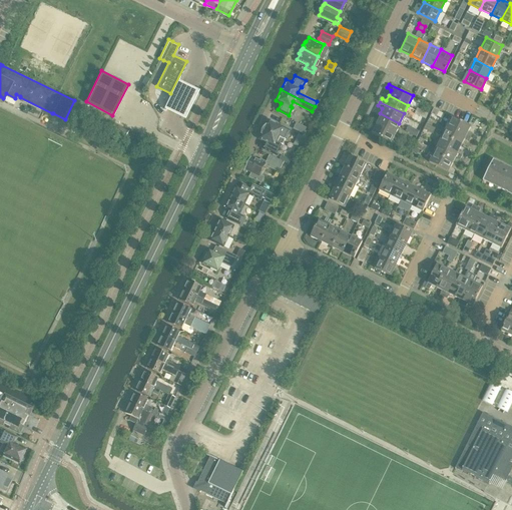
[(436,113),(438,108),(433,105),(430,111),(436,113)]
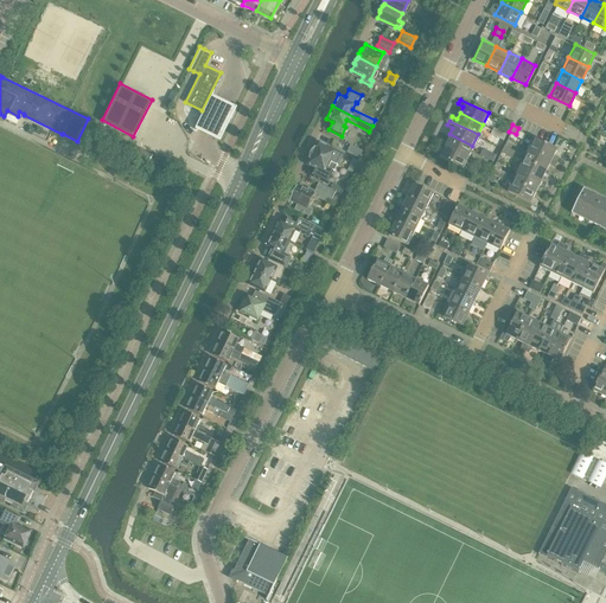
[(472,146),(450,134),(446,140),(441,138),(439,142),(467,156),(472,146)]
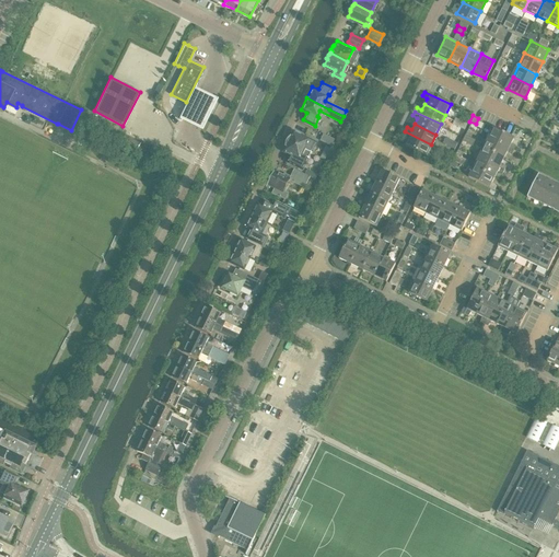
[(513,148),(514,143),(510,141),(513,136),(509,134),(491,125),(487,135),(513,148)]
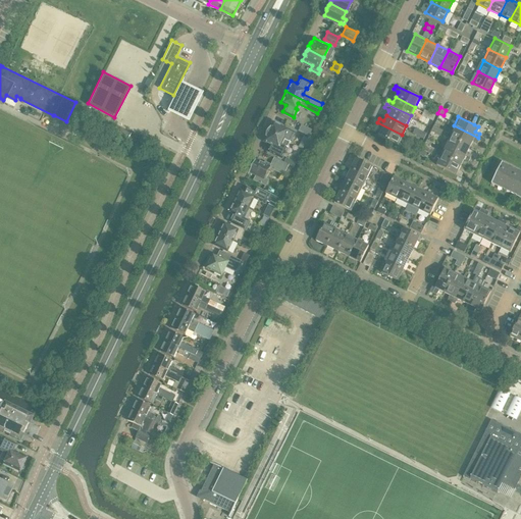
[(268,131),(289,141),(293,131),(273,121),(271,123),(268,128),(268,130),(268,131)]
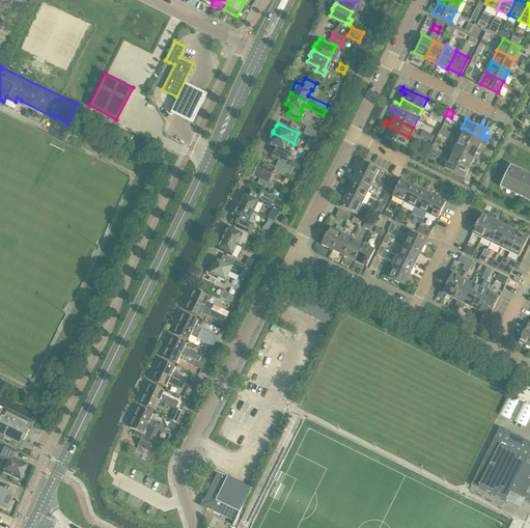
[(305,124),(303,131),(313,136),(316,130),(305,124)]
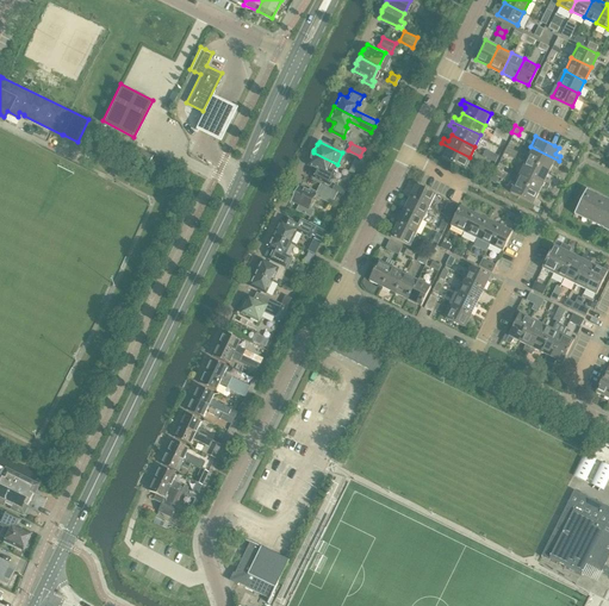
[(464,168),(470,157),(441,143),(439,147),(443,150),(441,156),(464,168)]
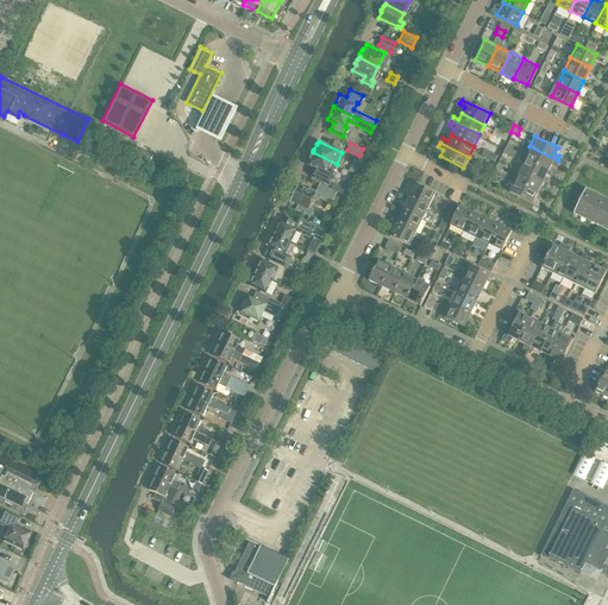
[(146,164),(152,152),(135,144),(129,156),(146,164)]
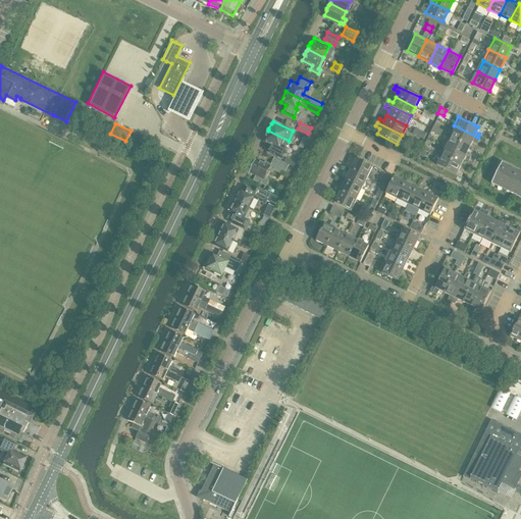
[(435,132),(438,126),(432,123),(430,128),(435,132)]
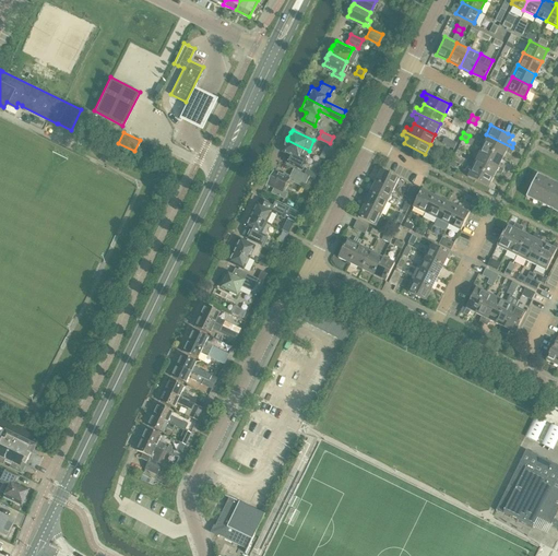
[(510,152),(512,148),(486,134),(481,144),(502,155),(505,150),(510,152)]
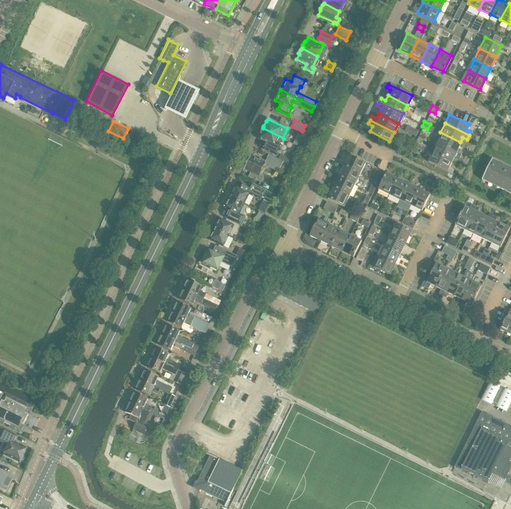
[(432,132),(435,126),(430,124),(427,129),(432,132)]
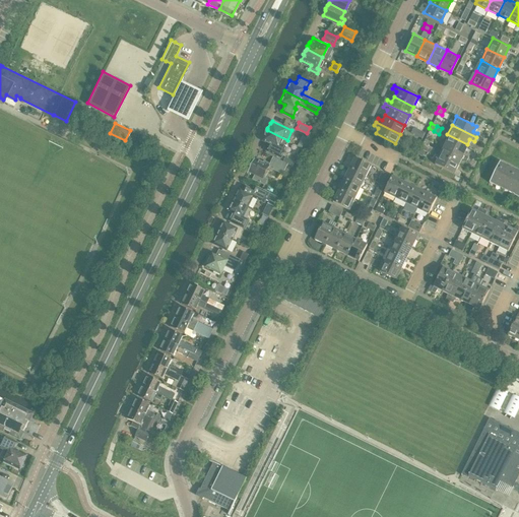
[(287,140),(267,130),(266,131),(263,136),(263,139),(269,142),(266,149),(279,155),(287,140)]
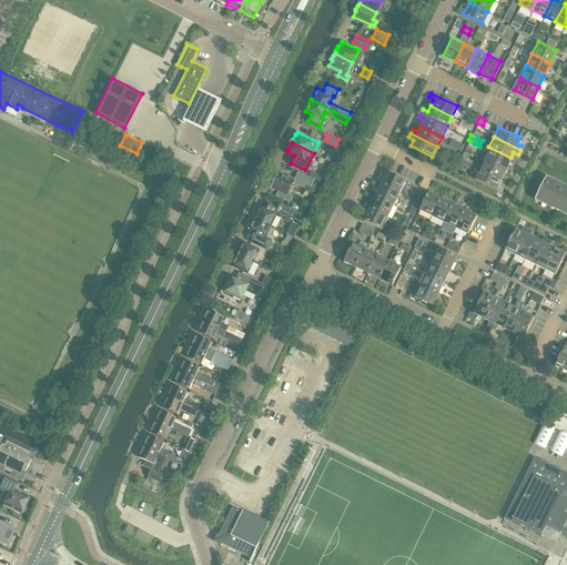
[(510,170),(512,165),(507,163),(510,158),(488,147),(484,157),(510,170)]
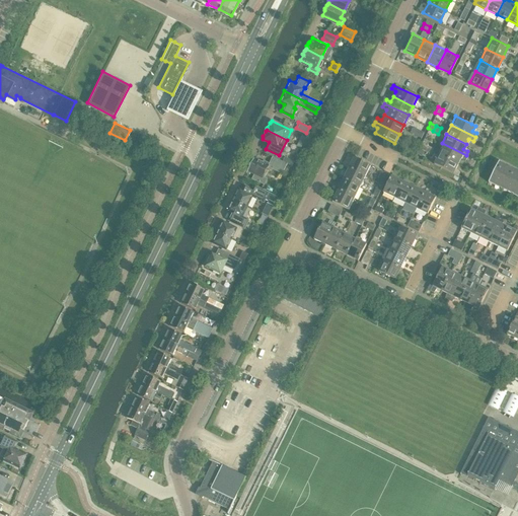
[(413,151),(415,146),(410,143),(407,149),(413,151)]
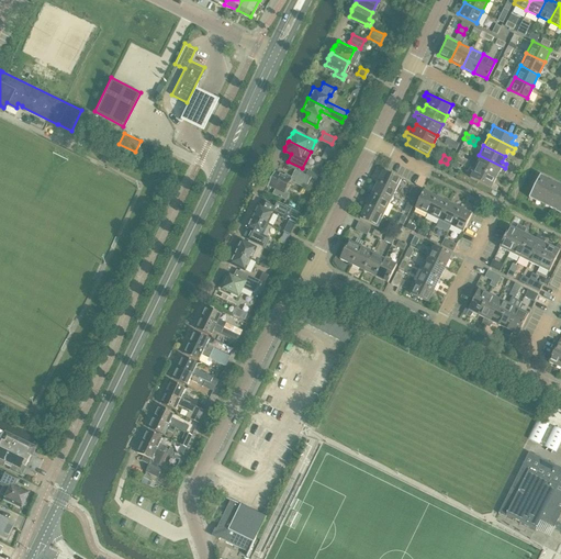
[(464,165),(468,158),(461,155),(459,161),(464,165)]
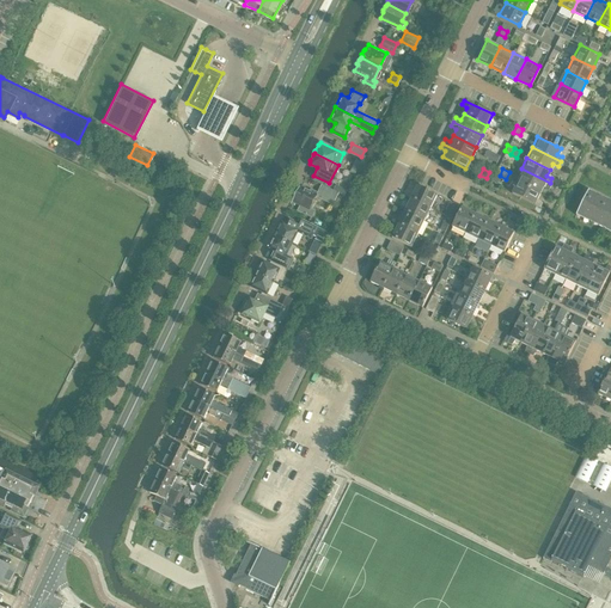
[(548,188),(550,183),(521,169),(517,179),(539,191),(542,185),(548,188)]
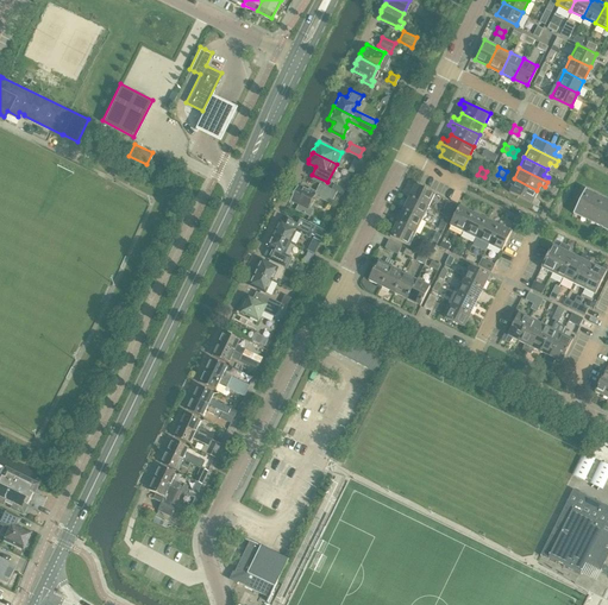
[(537,203),(539,199),(534,196),(537,190),(514,178),(508,190),(537,203)]
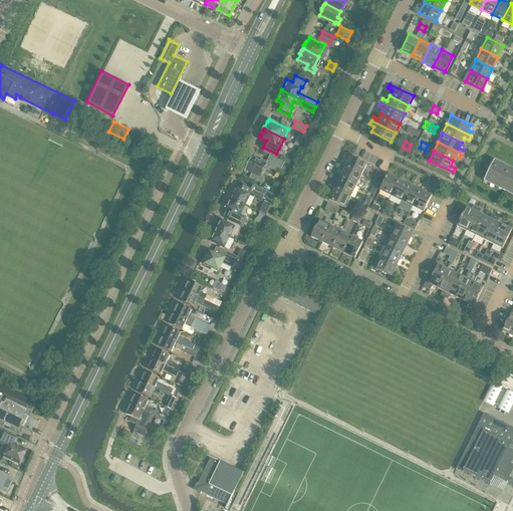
[(246,161),(243,167),(251,171),(249,175),(260,181),(263,176),(259,174),(259,172),(261,173),(264,167),(262,166),(264,163),(268,165),(273,155),(268,153),(265,160),(260,157),(259,159),(252,156),(249,161),(247,160),(247,161),(246,161)]
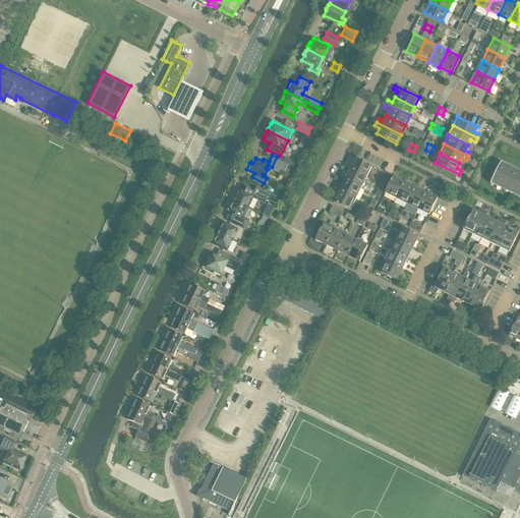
[(365,175),(371,164),(354,156),(349,167),(365,175)]
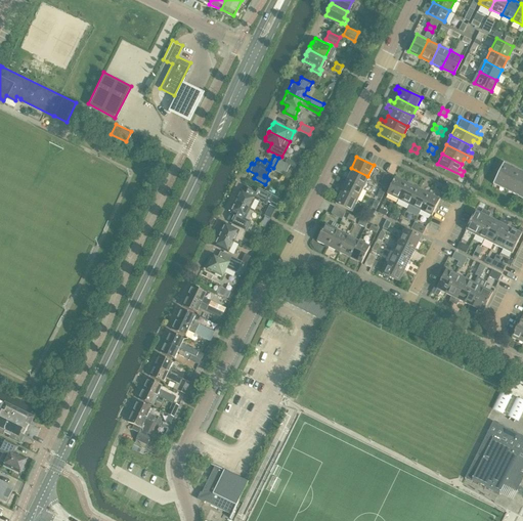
[(502,163),(492,182),(505,188),(517,194),(522,197),(522,173),(514,169),(502,163)]
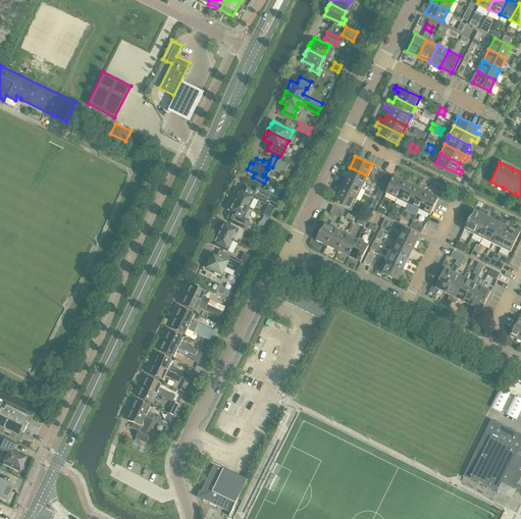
[(361,187),(366,175),(350,167),(344,178),(361,187)]
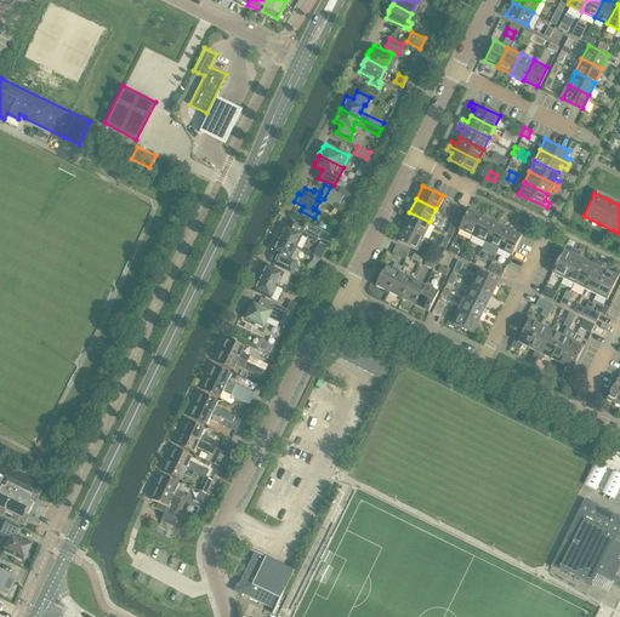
[(458,220),(464,206),(456,203),(449,216),(458,220)]
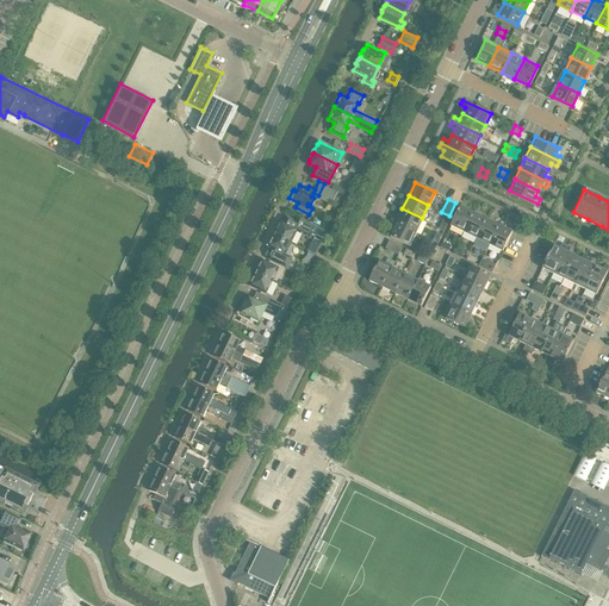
[(463,230),(472,210),(459,204),(449,223),(463,230)]
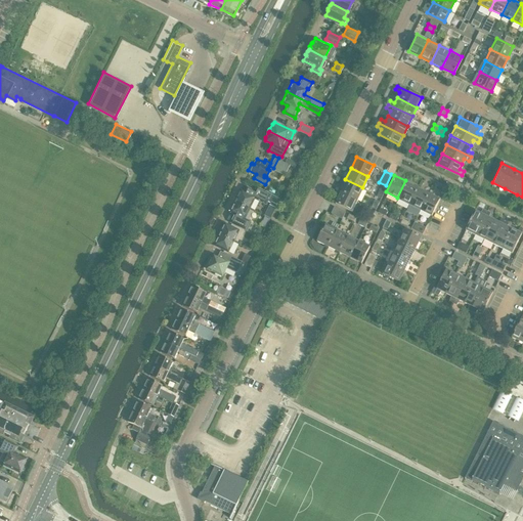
[(357,199),(362,187),(345,179),(340,190),(357,199)]
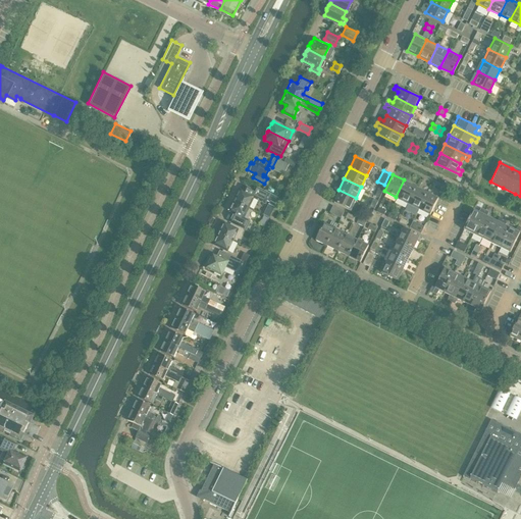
[(407,202),(415,186),(404,179),(396,197),(407,202)]
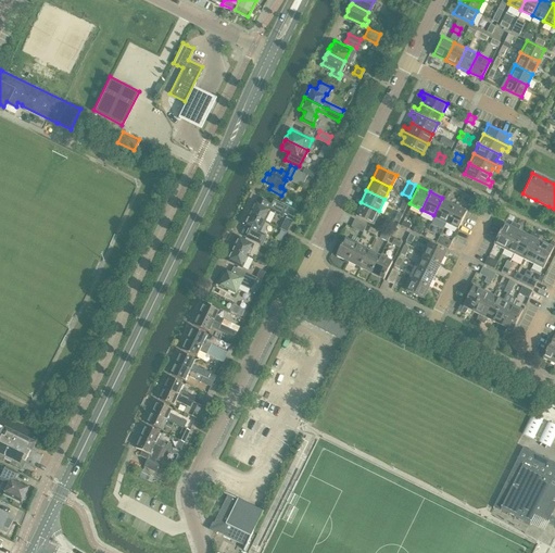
[(250,208),(249,212),(264,220),(268,209),(281,215),(284,212),(278,225),(286,229),(293,212),(295,209),(273,198),(270,202),(262,198),(260,202),(255,201),(254,200),(253,202),(250,208)]
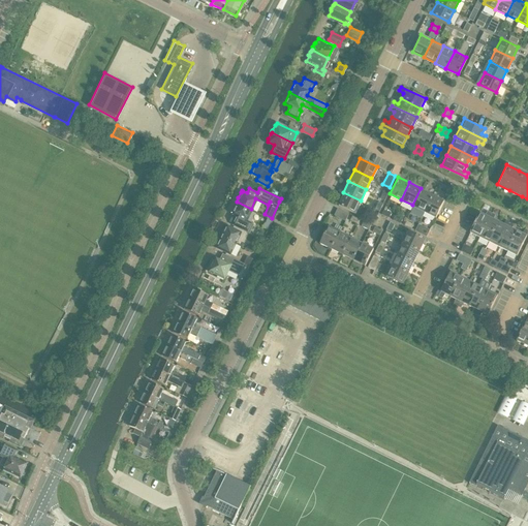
[(384,198),(387,191),(383,188),(379,196),(384,198)]
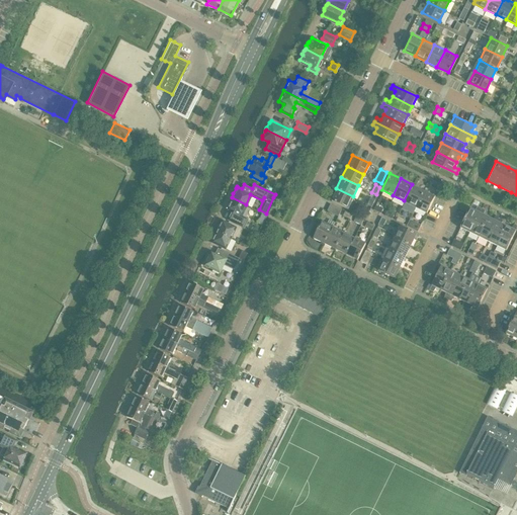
[(415,205),(423,189),(412,184),(404,200),(415,205)]
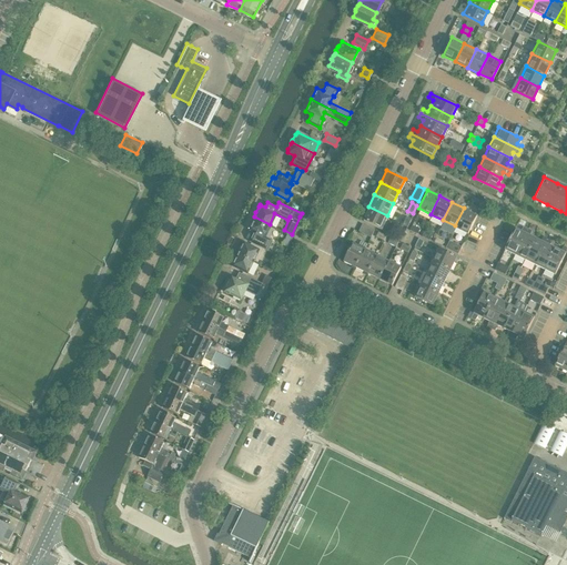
[(381,228),(387,215),(368,207),(363,219),(381,228)]
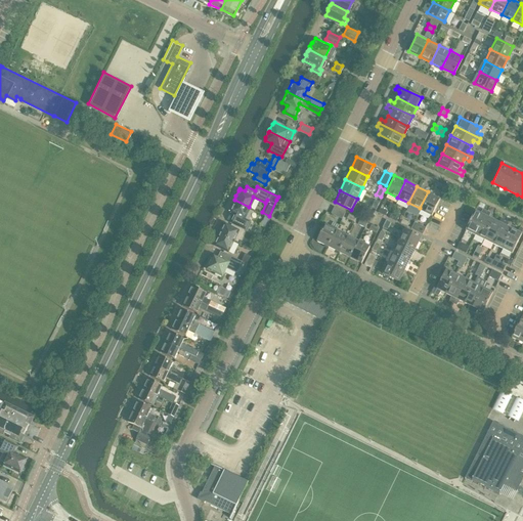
[(431,214),(439,197),(428,191),(420,208),(431,214)]
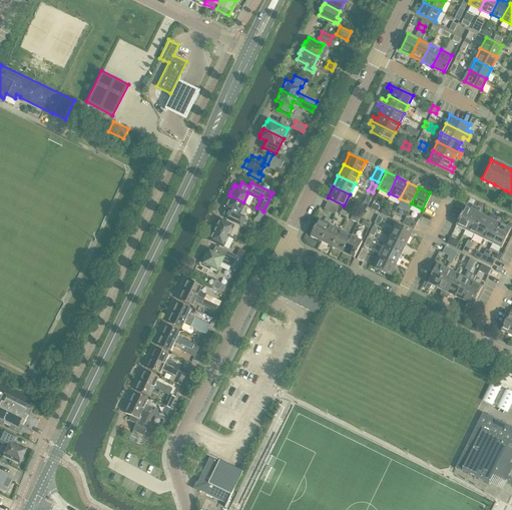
[(224,203),(224,205),(225,206),(228,207),(224,216),(240,224),(244,215),(242,214),(238,212),(243,202),(229,195),(227,198),(224,203)]
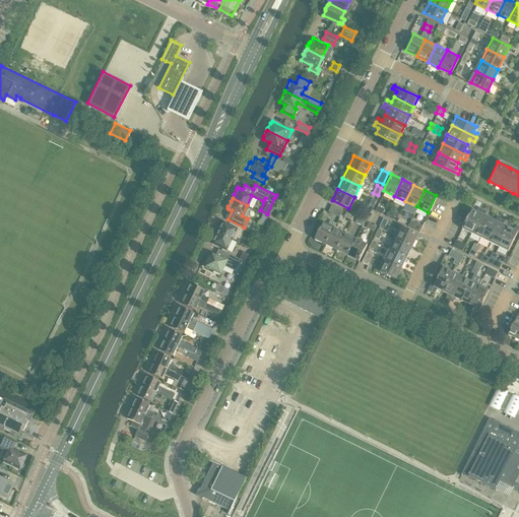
[(338,215),(341,208),(330,203),(327,209),(338,215)]
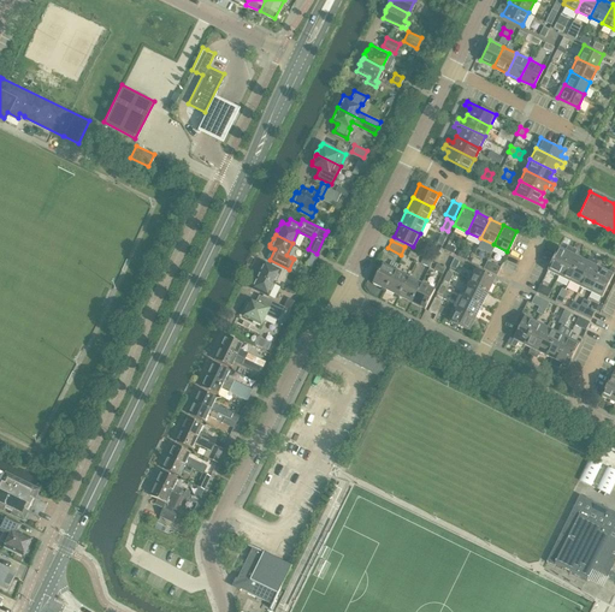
[(557,274),(572,245),(567,243),(563,248),(557,245),(547,268),(557,274)]
